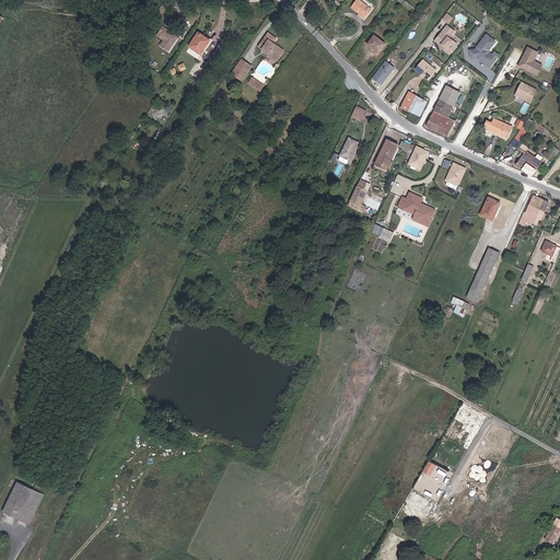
[(372,10),(359,0),(357,0),(352,7),(360,13),(366,18),(372,10)]
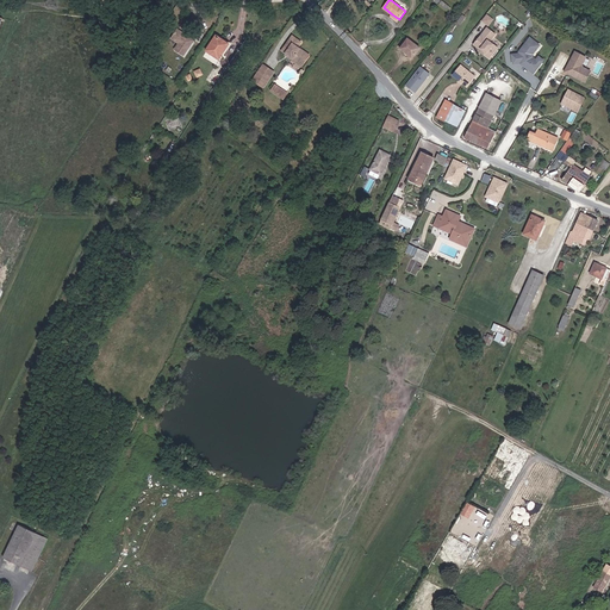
[(450,8),(441,1),(439,5),(448,12),(450,8)]
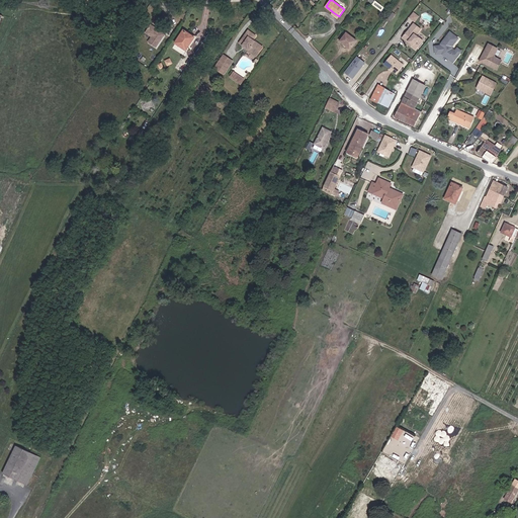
[(414,11),(409,17),(415,21),(420,16),(414,11)]
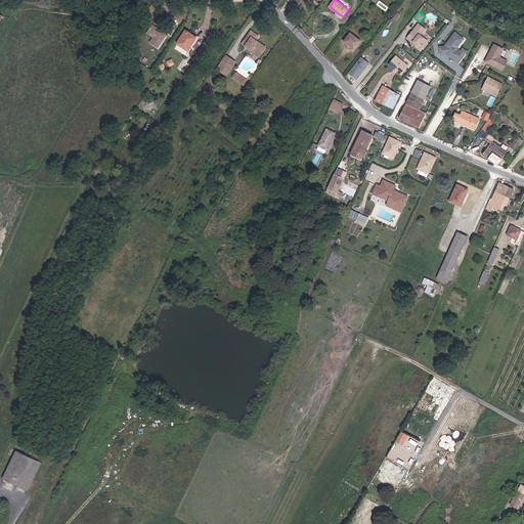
[(160,27),(153,22),(147,30),(154,34),(150,40),(159,45),(167,32),(164,29),(163,30),(160,29),(160,27)]
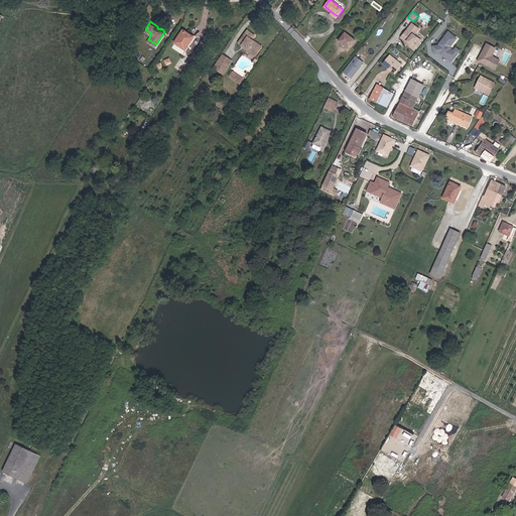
[(414,21),(402,34),(404,36),(406,38),(408,40),(409,41),(408,43),(413,48),(422,38),(416,33),(421,27),(414,21)]
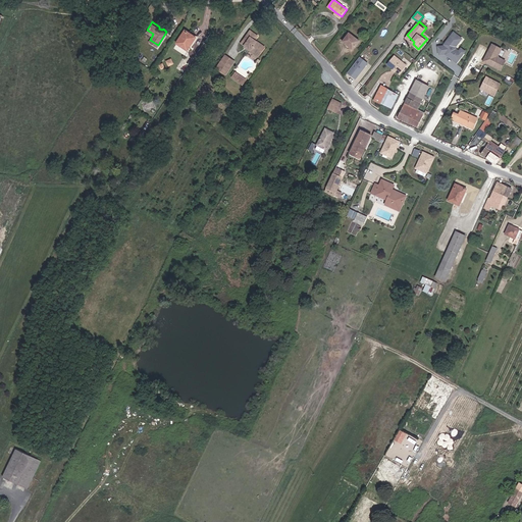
[(193,37),(181,30),(174,43),(186,50),(193,37)]
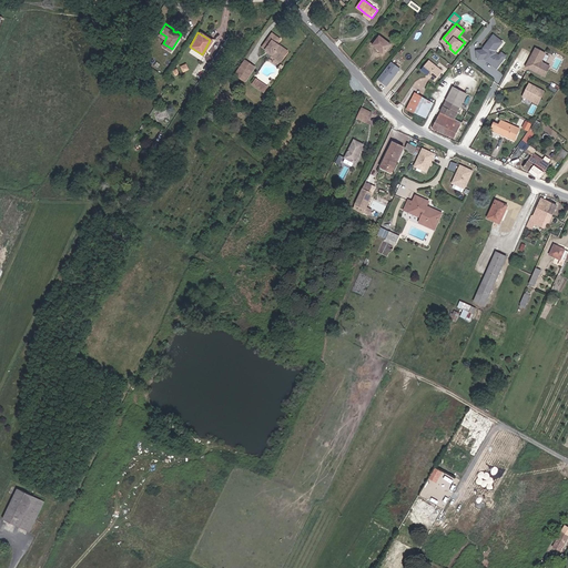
[(274,44),(279,39),(270,32),(260,46),(275,57),(279,53),(283,57),(286,51),(277,44),(276,46),(274,44)]
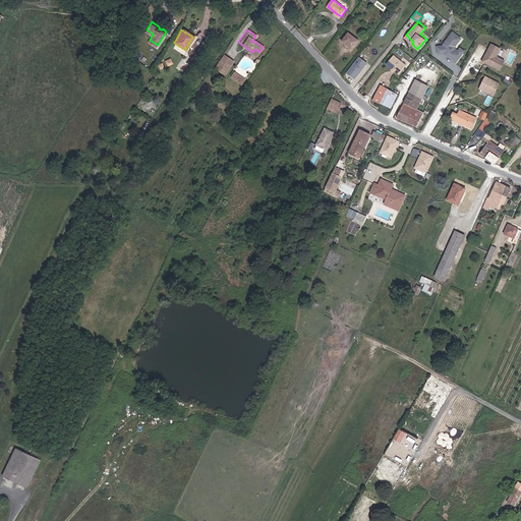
[(458,38),(451,32),(442,42),(443,43),(442,44),(435,45),(436,53),(443,52),(443,53),(444,53),(446,54),(446,56),(453,62),(459,54),(455,51),(452,48),(452,46),(458,38)]
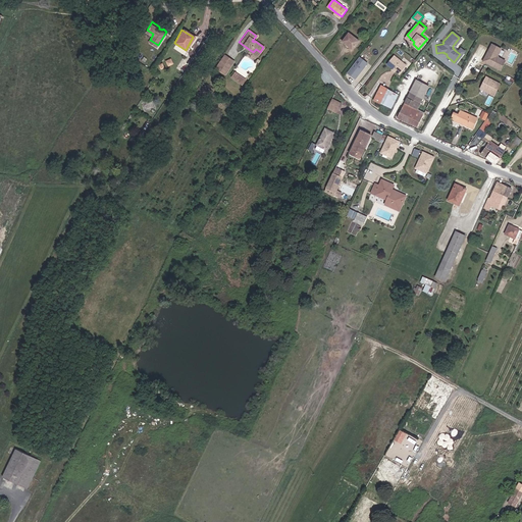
[(359,42),(351,35),(349,34),(343,41),(345,43),(354,49),(359,42)]
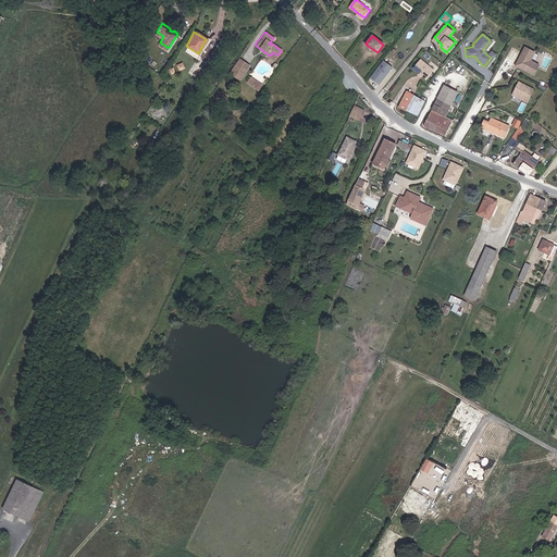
[(534,75),(540,65),(532,62),(532,60),(535,52),(525,48),(521,56),(523,57),(521,61),(519,60),(517,66),(534,75)]
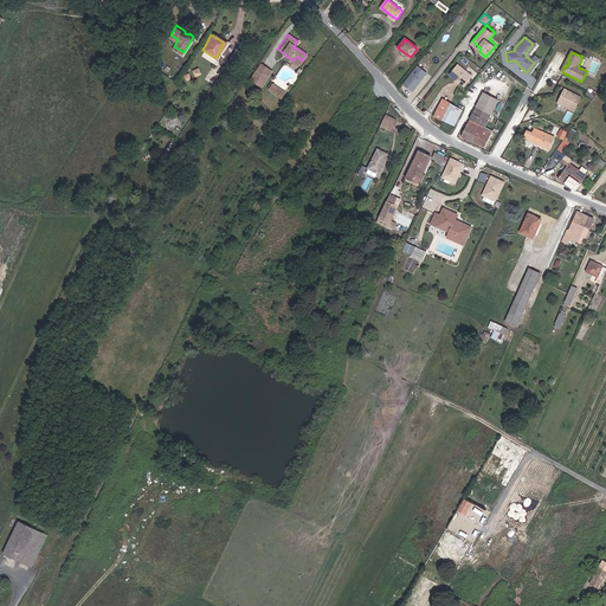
[(270,70),(259,63),(255,71),(264,78),(270,70)]
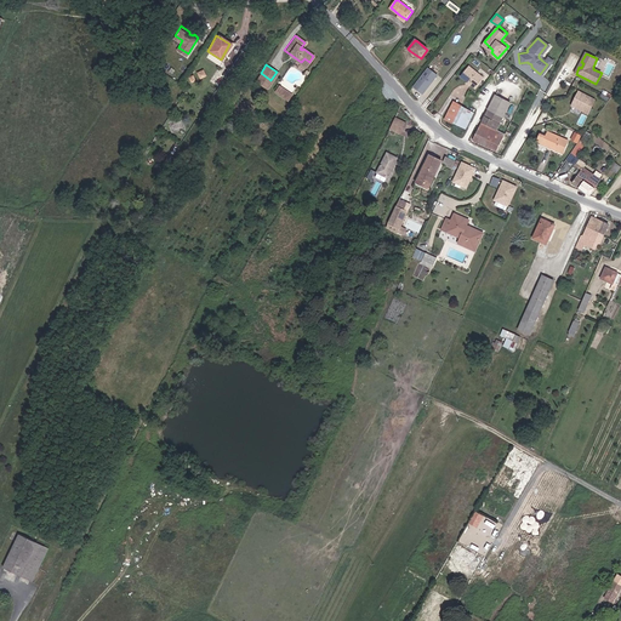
[(423,95),(438,74),(428,66),(412,86),(423,95)]
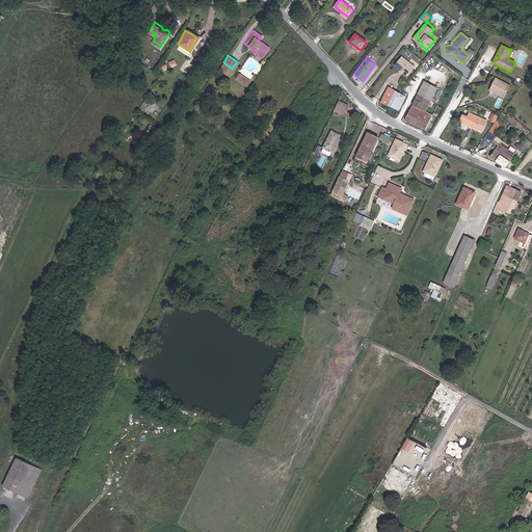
[(401,56),(394,65),(397,68),(399,70),(401,71),(402,72),(406,75),(414,65),(401,56)]
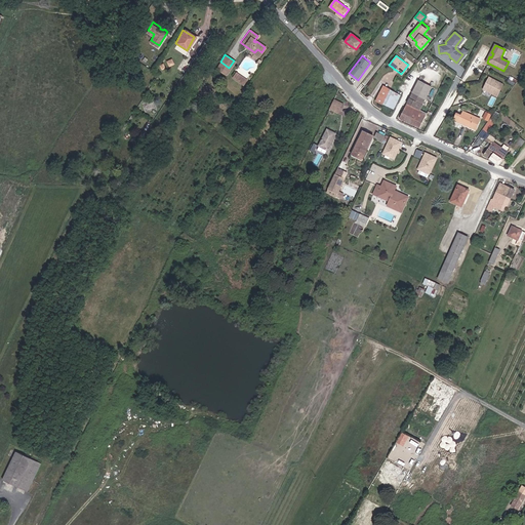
[(172,57),(166,59),(168,66),(174,64),(172,57)]
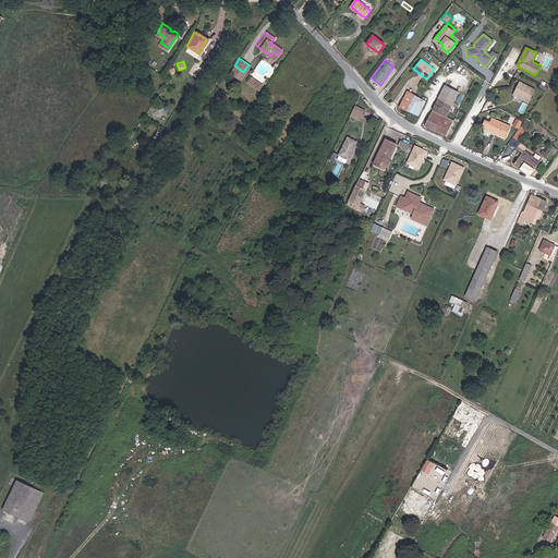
[(243,72),(234,65),(229,73),(239,80),(243,72)]
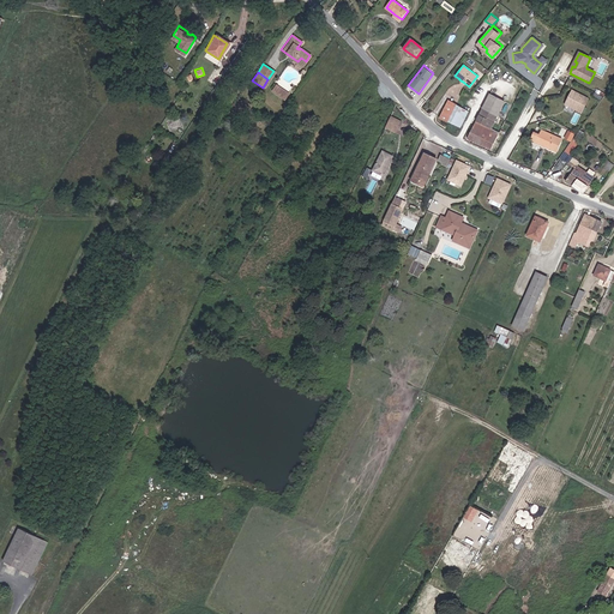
[(270,91),(276,95),(277,94),(281,96),(282,95),(284,97),(287,92),(275,84),(270,91)]
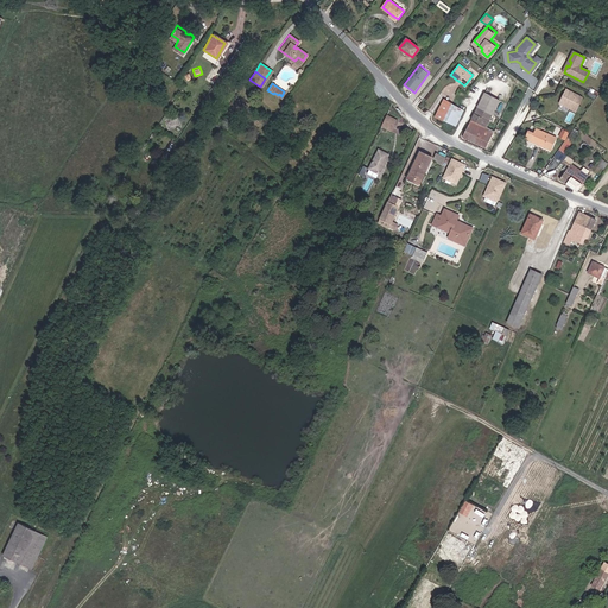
[(576,112),(583,99),(568,90),(561,103),(576,112)]
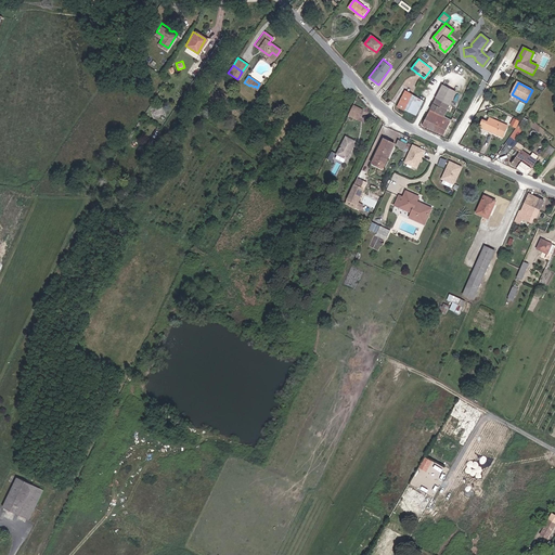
[(455,92),(442,86),(430,110),(429,110),(423,123),(422,121),(421,125),(422,125),(438,133),(439,132),(443,136),(451,120),(443,116),(455,92)]
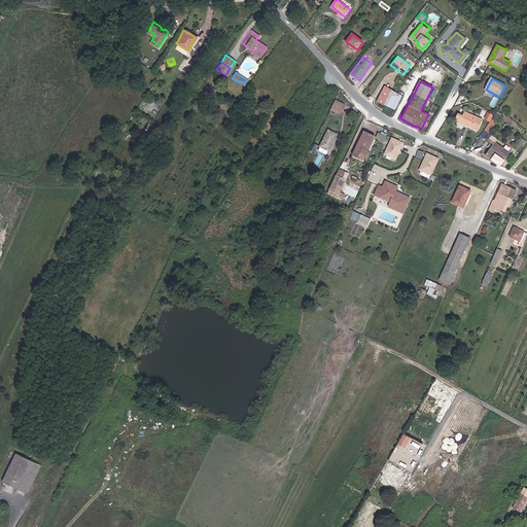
[(385,88),(378,101),(395,109),(401,95),(385,88)]
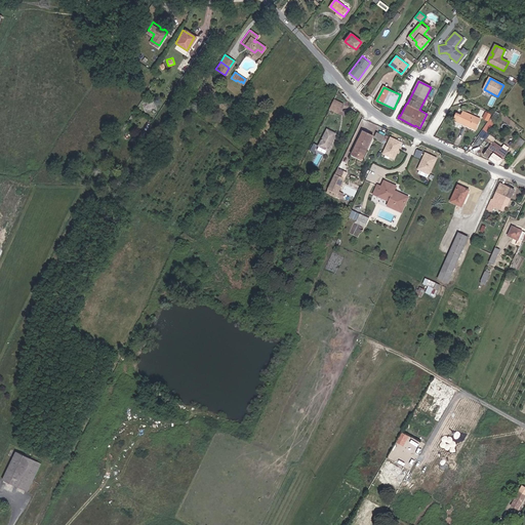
[(334,99),(329,110),(338,114),(344,105),(334,99)]
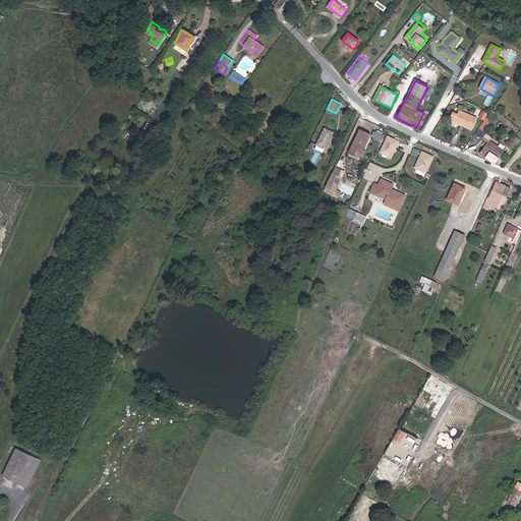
[(467,126),(472,115),(460,110),(457,115),(453,113),(450,120),(467,126)]
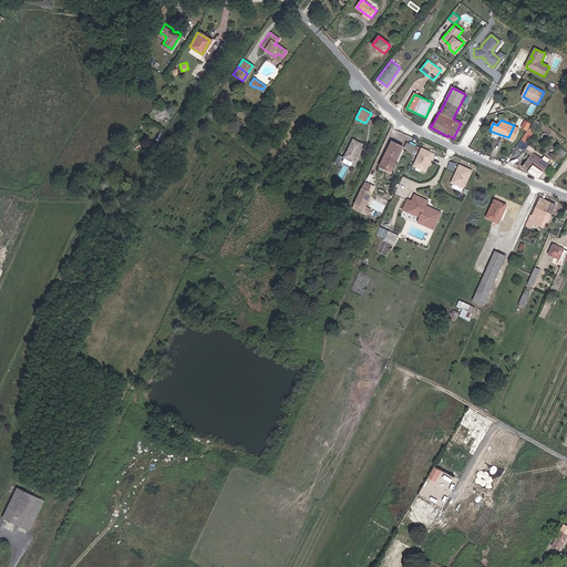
[(527,131),(532,123),(525,120),(521,127),(527,131)]
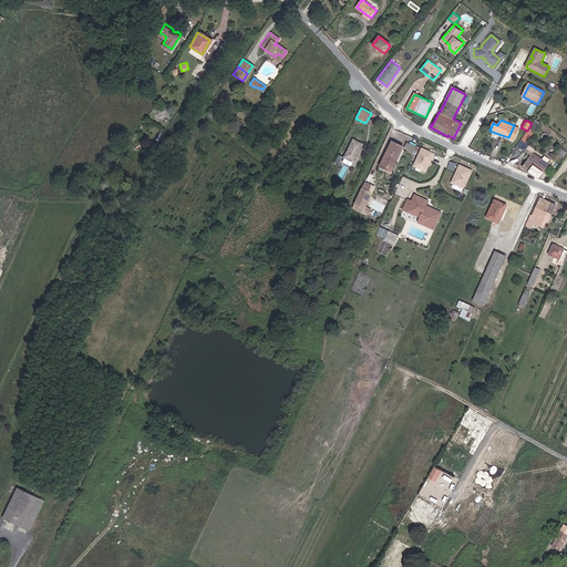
[(529,129),(522,138),(528,143),(535,133),(529,129)]
